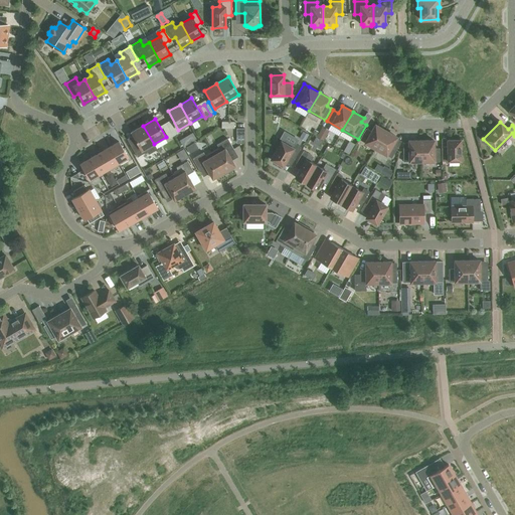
[(168,125),(174,136),(178,134),(172,123),(168,125)]
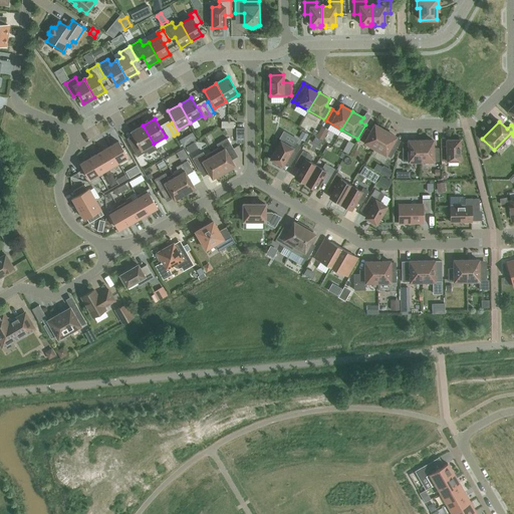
[(174,136),(168,124),(163,127),(169,139),(174,136)]
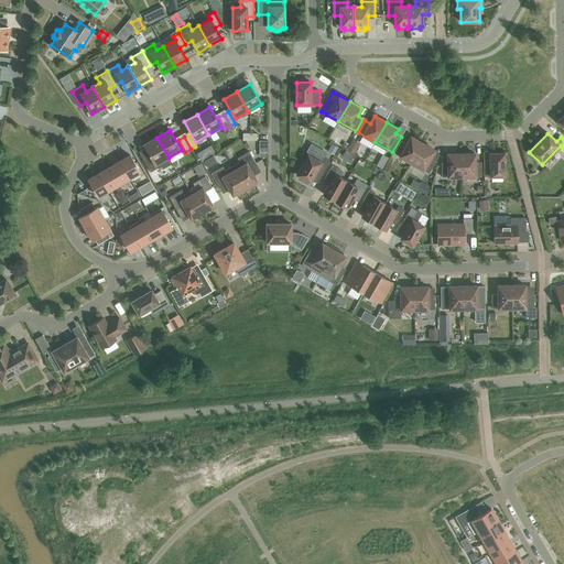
[(394,153),(412,163),(423,143),(411,137),(407,144),(401,141),(394,153)]
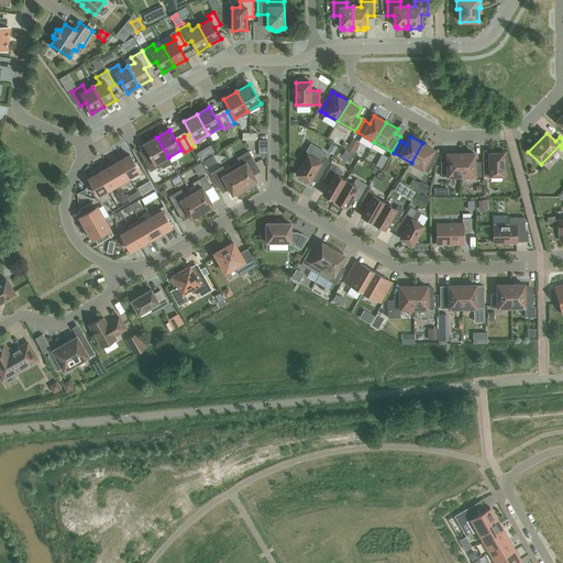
[(151,156),(144,159),(150,170),(159,165),(162,168),(172,163),(168,157),(156,138),(144,144),(151,156)]
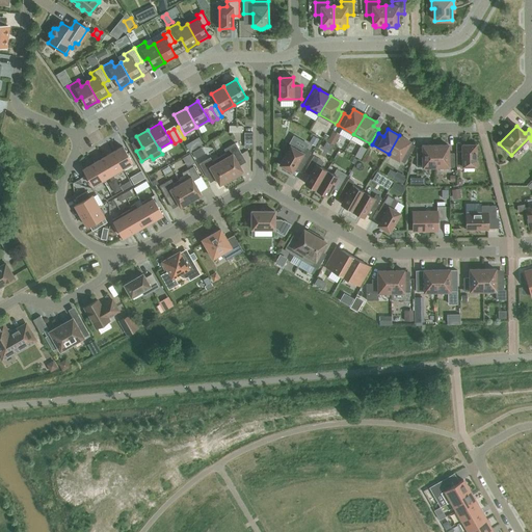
[(255,133),(246,133),(247,148),(256,148),(255,133)]
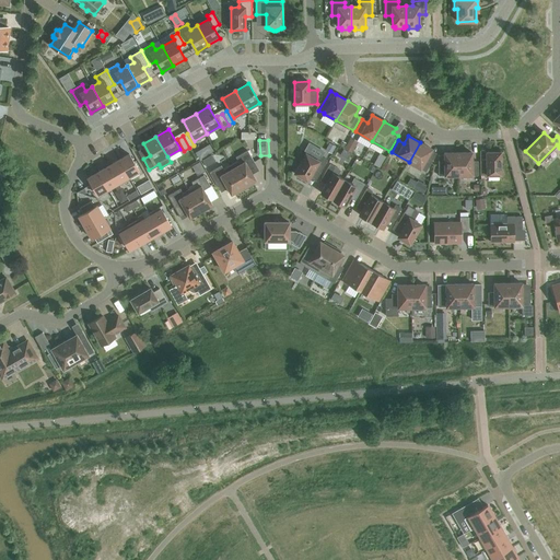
[(420,142),(409,162),(426,172),(433,160),(428,156),(432,149),(420,142)]
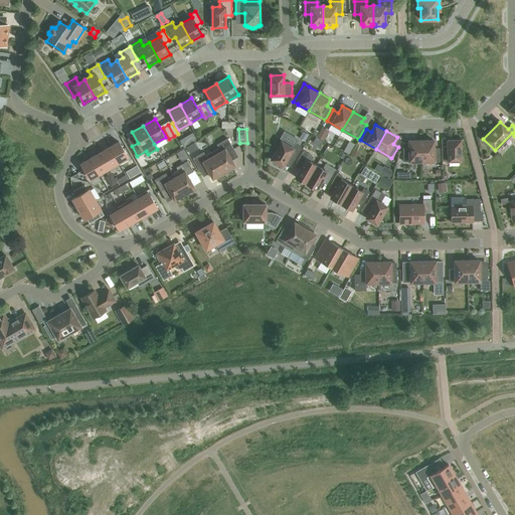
[(218,148),(212,152),(225,174),(233,170),(232,168),(235,166),(227,153),(233,149),(227,139),(216,145),(218,148)]
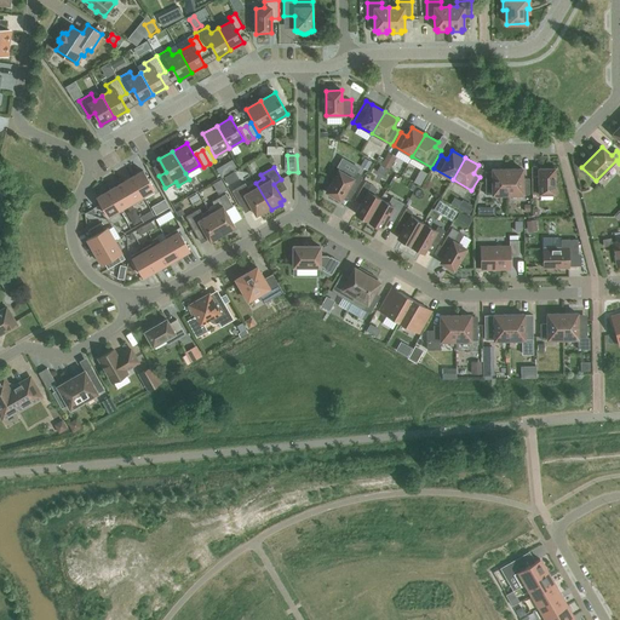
[(354,176),(340,167),(326,191),(340,201),(348,188),(354,191),(362,177),(356,173),(354,176)]
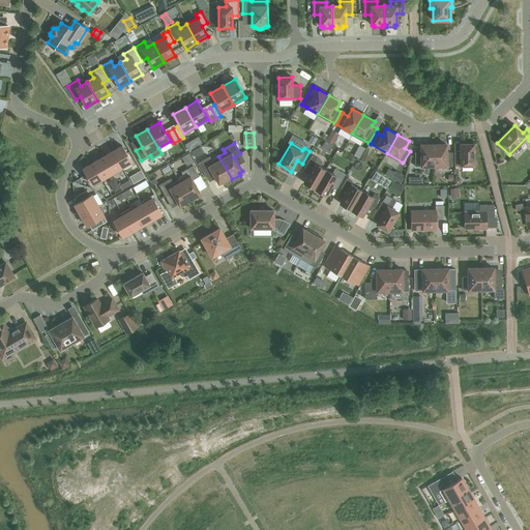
[(461,152),(454,153),(454,166),(474,166),(474,144),(461,144),(461,152)]
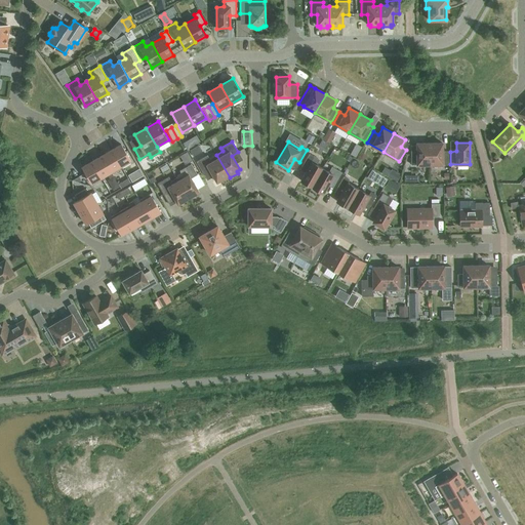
[(417,165),(430,165),(430,144),(416,144),(416,146),(411,146),(411,165),(417,165)]
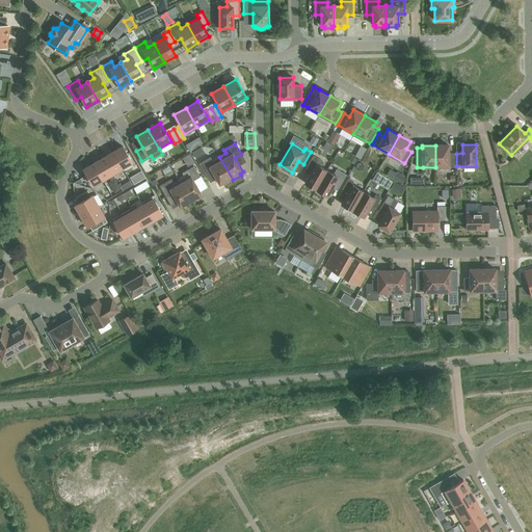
[(448,145),(435,145),(435,167),(449,166),(454,166),(454,154),(448,154),(448,145)]
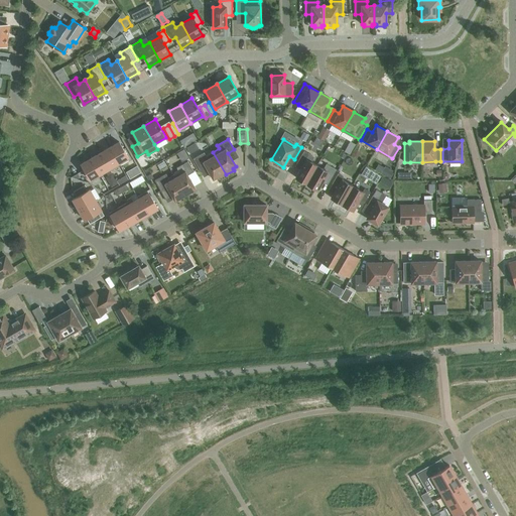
[(119,142),(109,148),(120,165),(129,159),(119,142)]
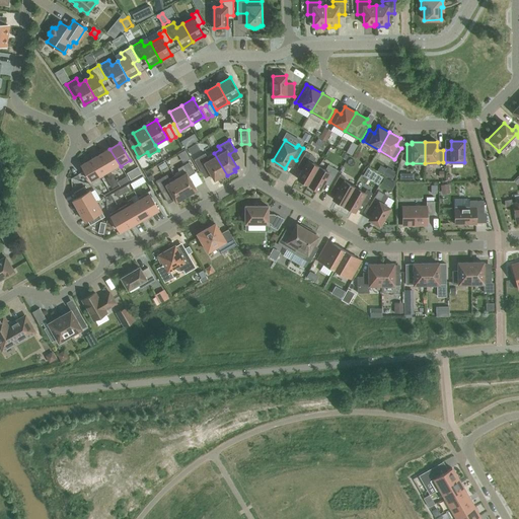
[(355,150),(349,147),(345,154),(351,157),(355,150)]
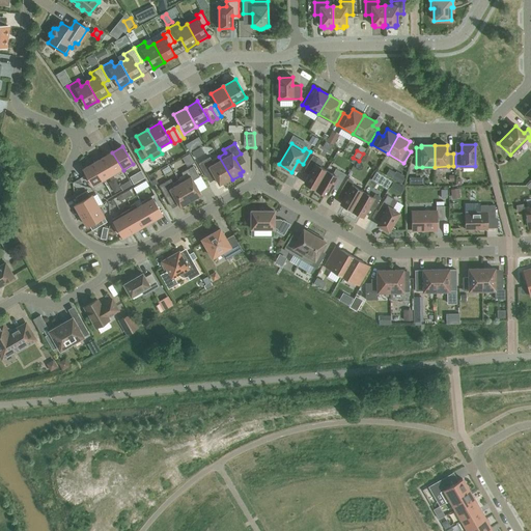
[(112,152),(103,158),(113,175),(123,170),(112,152)]
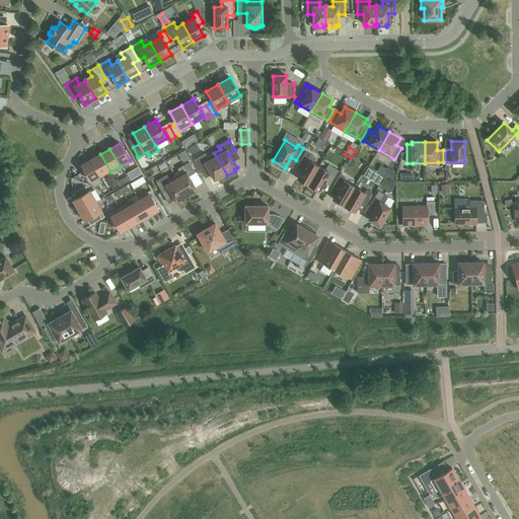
[(166,160),(173,156),(169,150),(163,154),(166,160)]
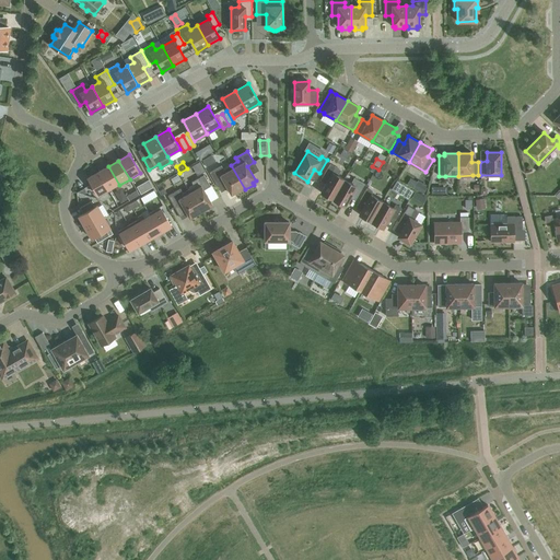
[(200,162),(196,164),(201,174),(206,172),(200,162)]
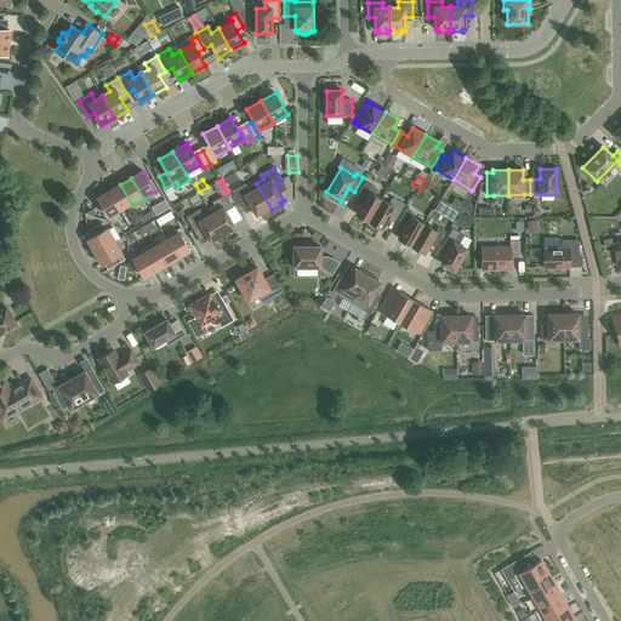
[(433,183),(426,180),(421,188),(428,192),(433,183)]
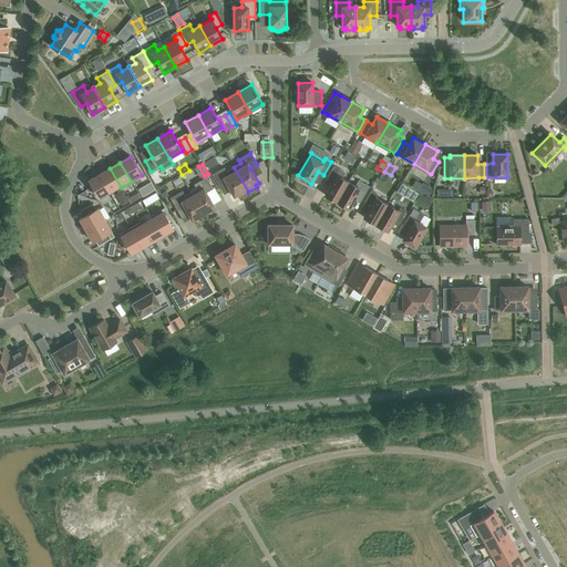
[(349,182),(342,178),(346,173),(340,169),(334,166),(327,181),(331,184),(325,195),(337,202),(349,182)]
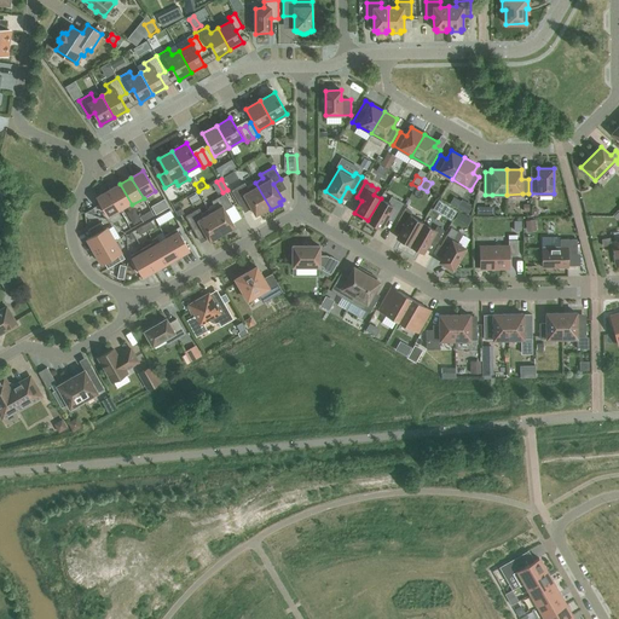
[(260,215),(271,209),(255,183),(247,187),(244,183),(232,191),(239,203),(247,200),(255,215),(259,213),(260,215)]
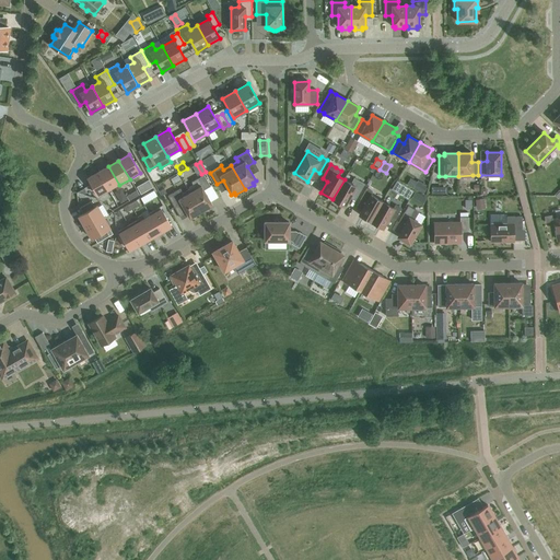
[(108,166),(98,172),(108,189),(114,185),(117,190),(121,187),(120,185),(119,185),(108,166)]
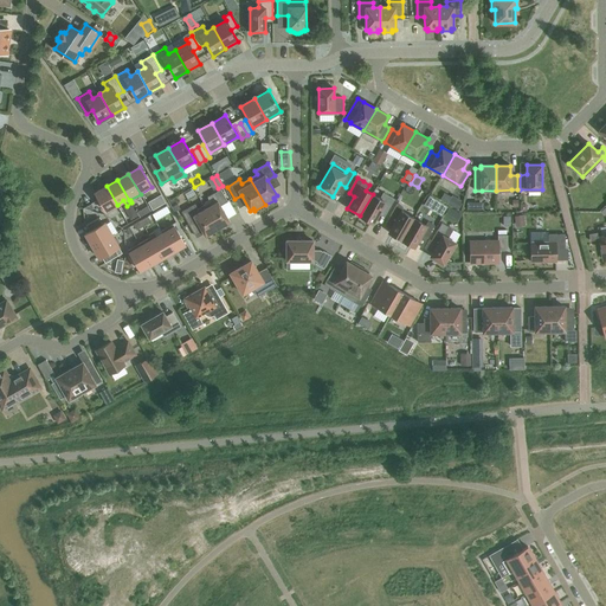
[(107,186),(95,193),(107,213),(118,207),(107,186)]
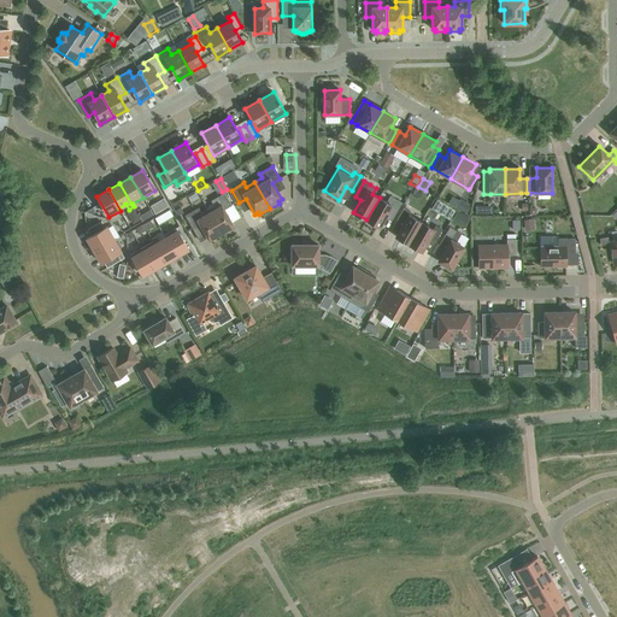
[(207,209),(222,233),(227,230),(228,231),(235,228),(224,210),(231,205),(224,193),(211,200),(213,205),(207,209)]
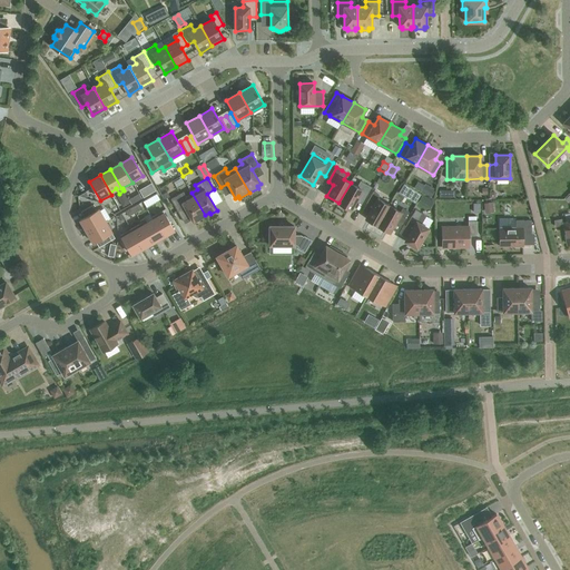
[(357,187),(351,183),(338,203),(351,210),(357,198),(363,202),(371,187),(361,182),(357,187)]
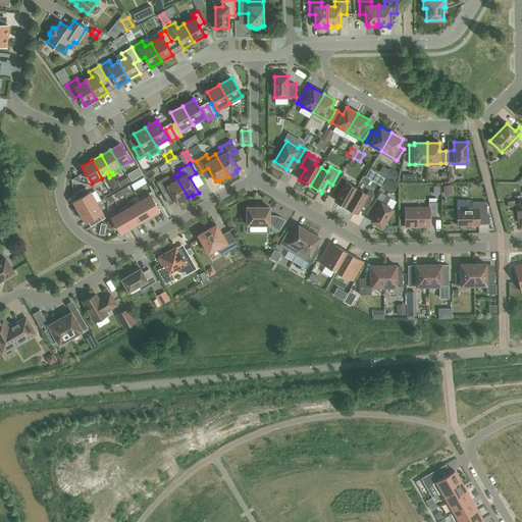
[(383,166),(379,172),(395,180),(399,175),(383,166)]
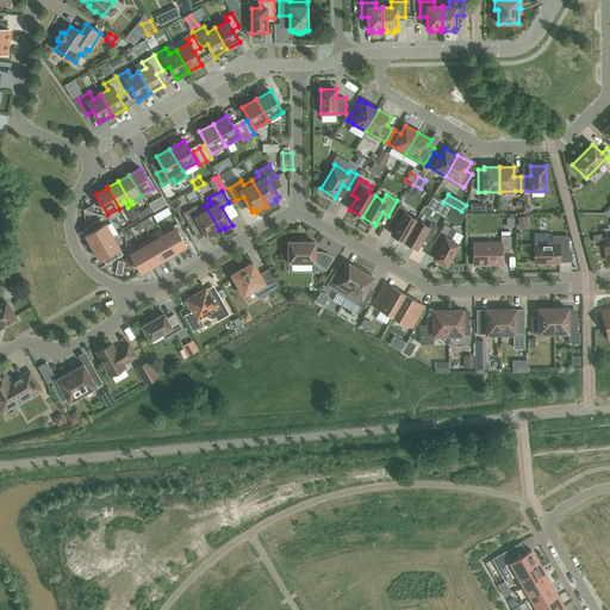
[(166,205),(162,198),(156,201),(161,209),(166,205)]
